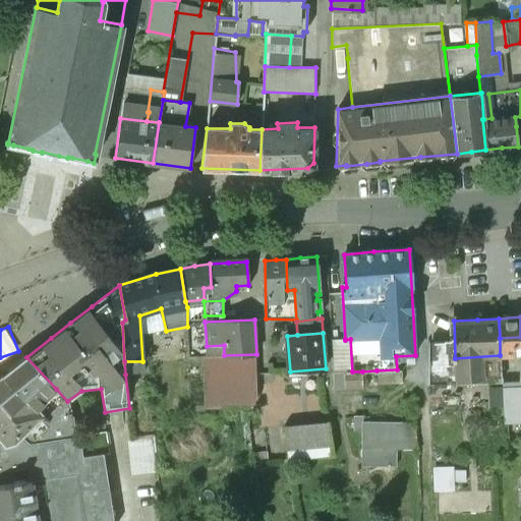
[(345,339),(331,340),(333,373),(352,371),(350,339),(345,340),(345,339)]
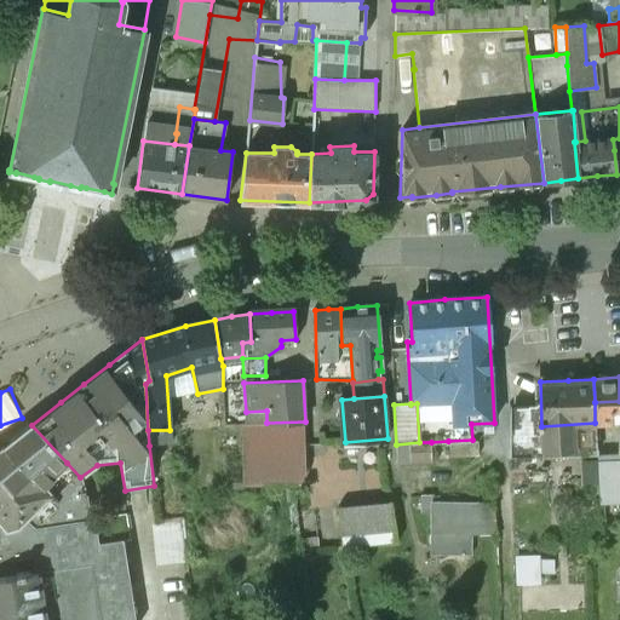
[(267,411),(246,412),(246,424),(267,423),(267,411)]
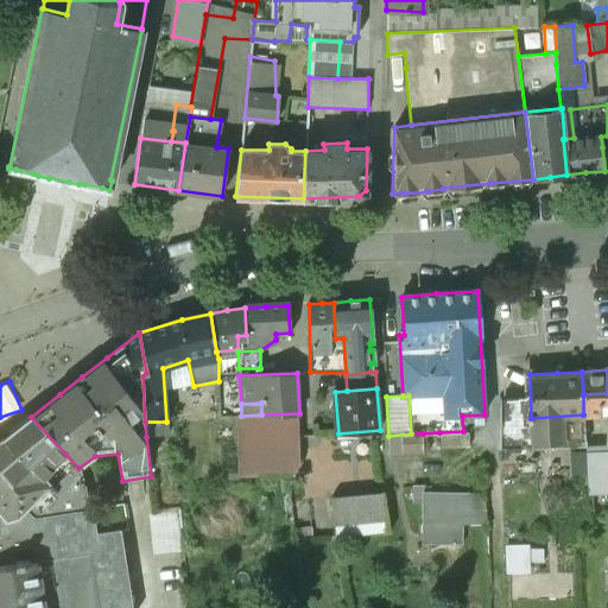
[(241,416),(238,416),(239,449),(242,449),(244,479),(295,476),(301,463),(299,437),(299,413),(261,415),(241,416)]
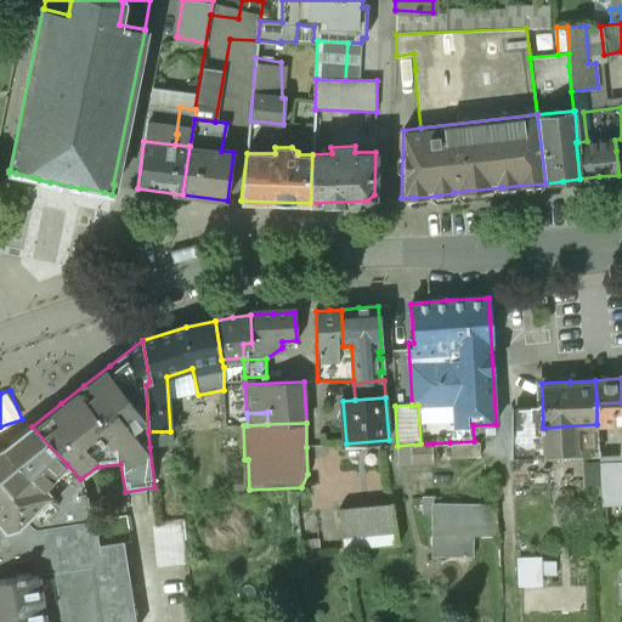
[(67,464),(32,427),(18,437),(1,450),(40,492),(67,464)]
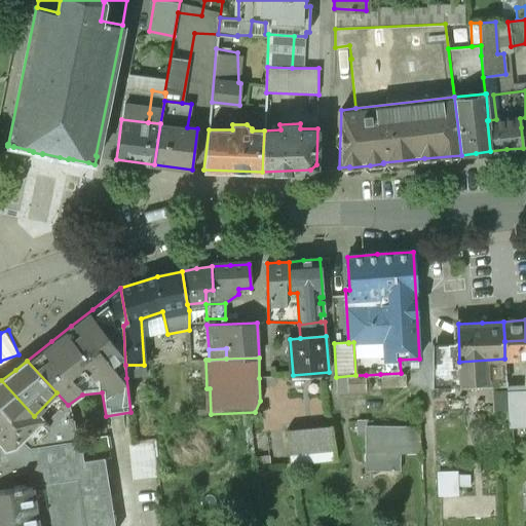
[(144,365),(125,365),(126,378),(144,378),(144,365)]
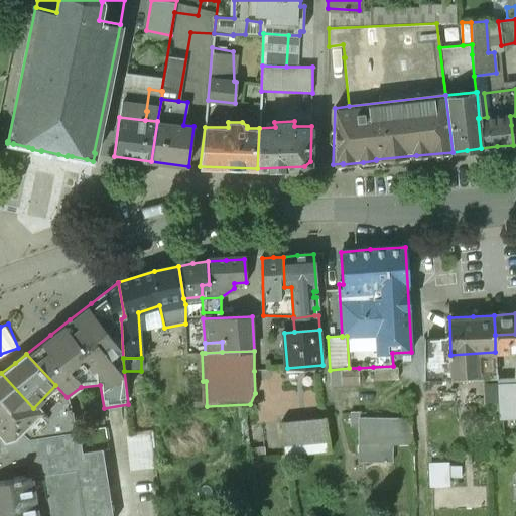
[(393,366),(373,367),(374,380),(398,379),(397,365),(393,366)]
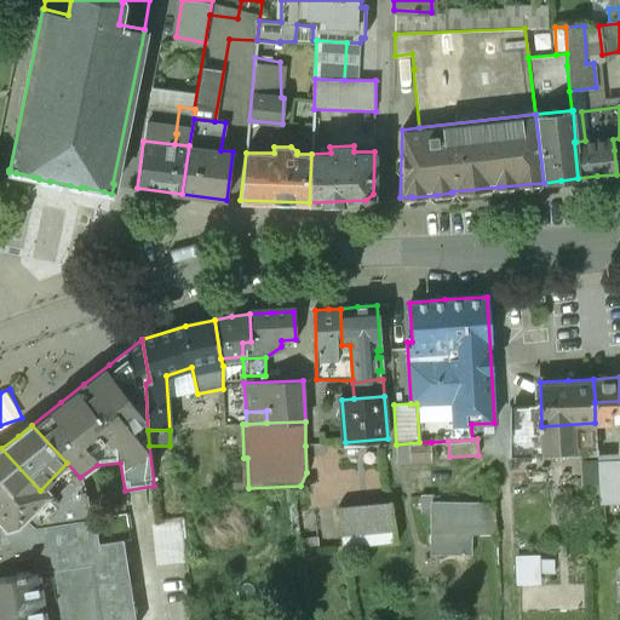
[(419,442),(396,445),(397,460),(438,458),(438,451),(431,452),(431,442),(419,442)]
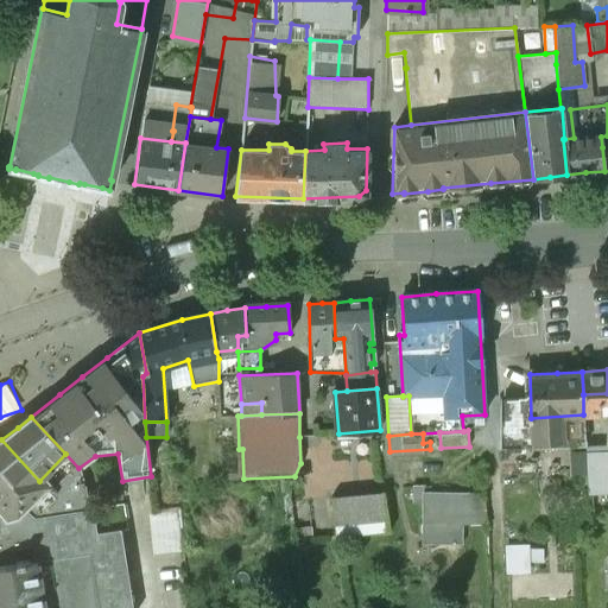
[(0,441),(0,513),(6,520),(17,515),(24,508),(45,487),(39,481),(1,439),(0,441)]
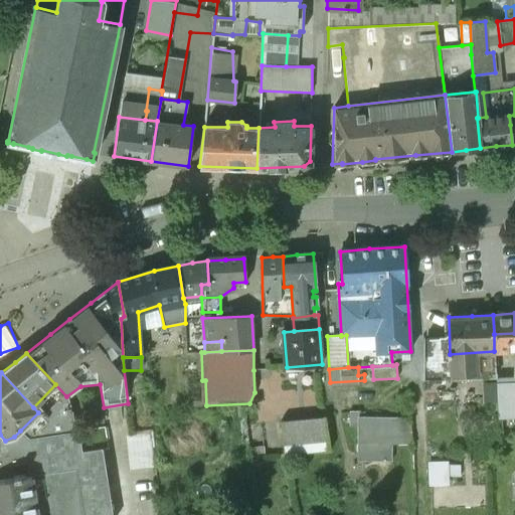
[(55,384),(33,407),(38,412),(39,411),(48,420),(50,436),(75,431),(72,414),(66,396),(55,384)]
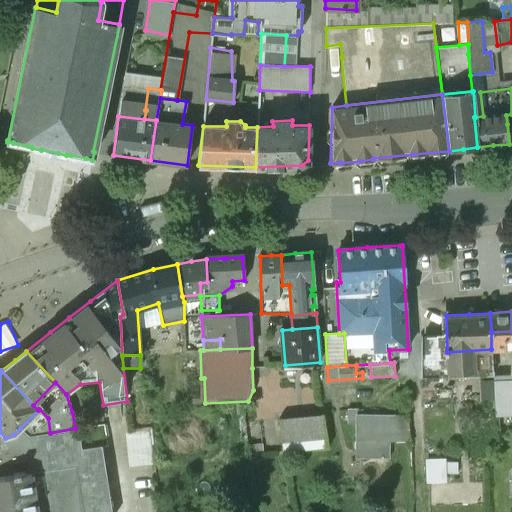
[(38,410),(20,428),(28,437),(43,434),(50,433),(48,418),(39,409),(38,410)]
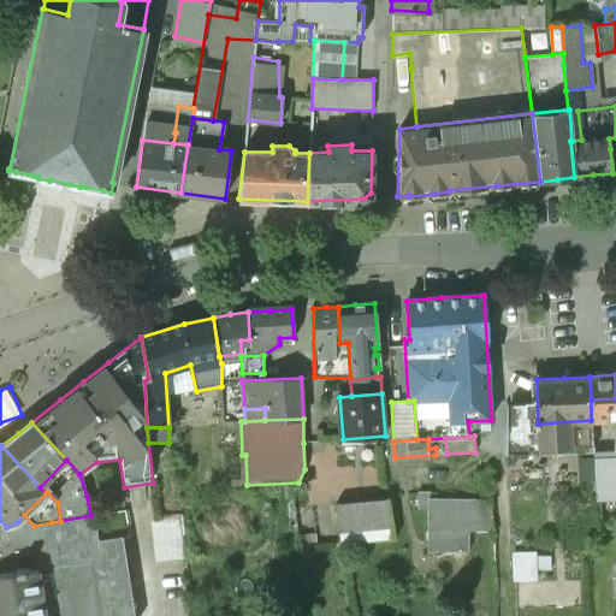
[(471,527),(489,527),(489,495),(428,493),(427,545),(471,545),(471,527)]
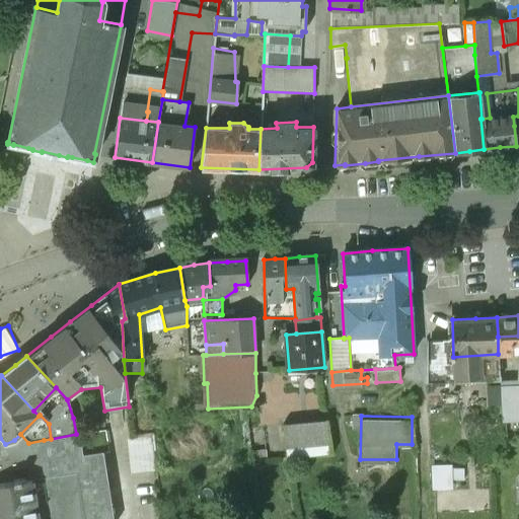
[(330,417),(285,418),(286,453),(331,452),(330,417)]
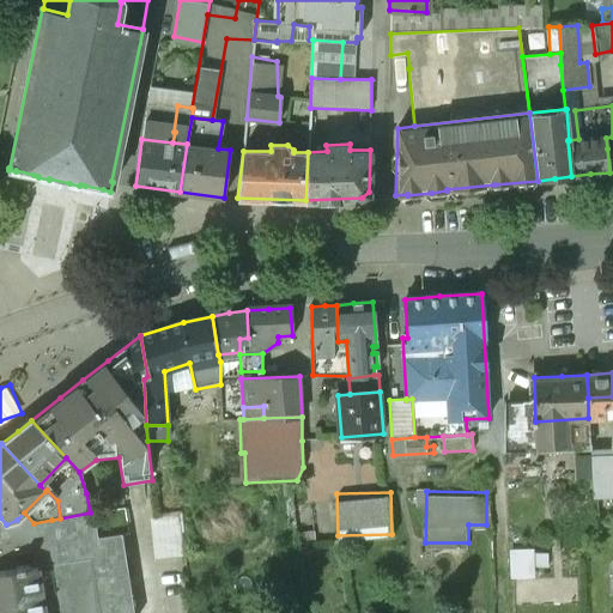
[(126,508),(92,513),(96,540),(122,534),(131,533),(126,508)]
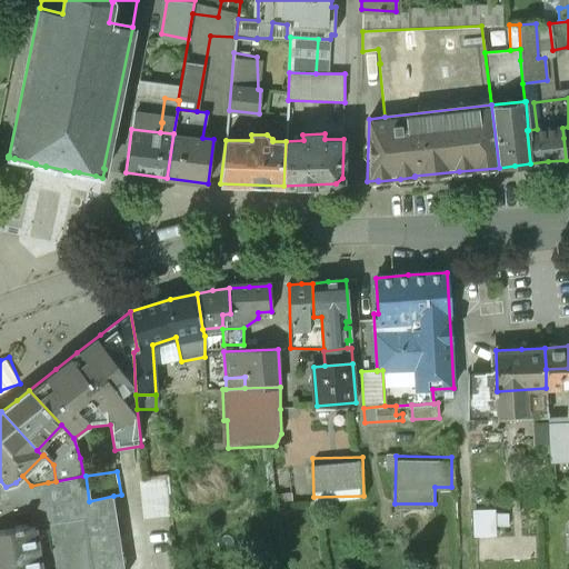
[(16,482),(6,487),(0,480),(0,515),(30,510),(52,507),(48,482),(31,486),(22,476),(16,482)]
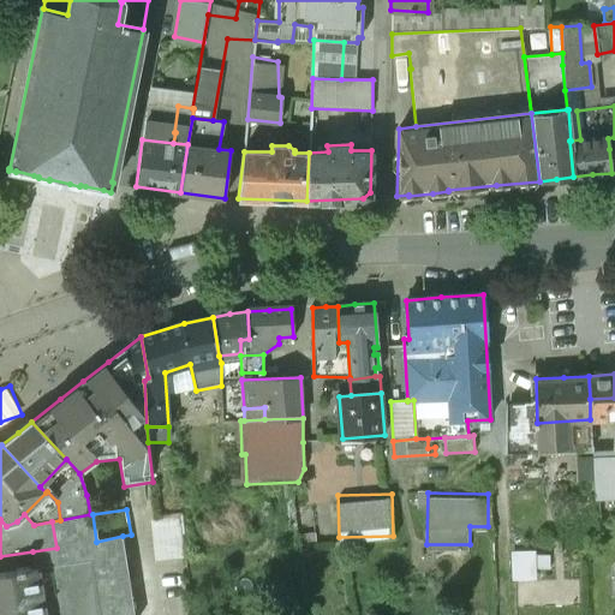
[(34,571),(0,574),(0,614),(132,614),(123,536),(96,542),(93,514),(90,514),(60,520),(52,521),(57,548),(33,551),(34,571)]
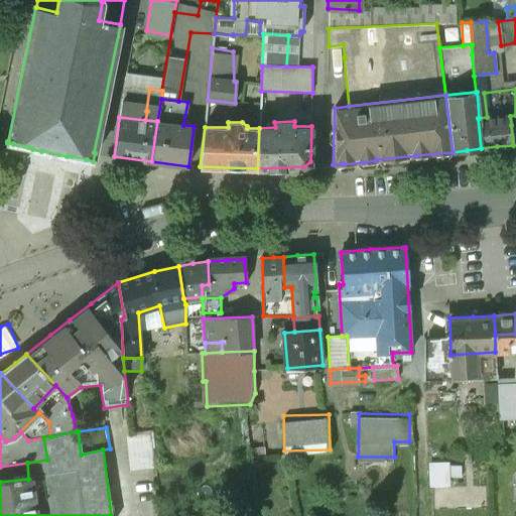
[(149,433),(128,436),(131,470),(153,468),(149,433)]
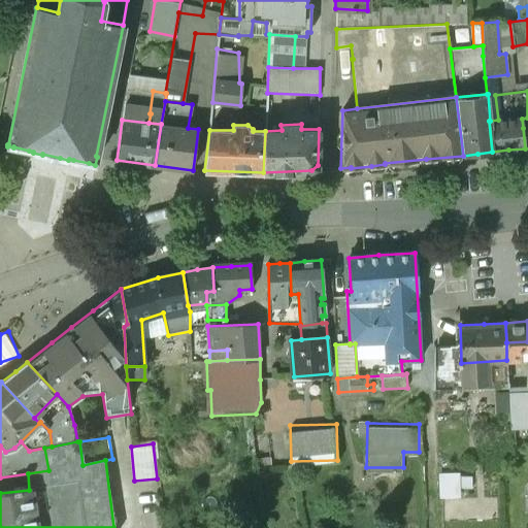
[(440,486),(473,487),(473,473),(440,472),(440,486)]
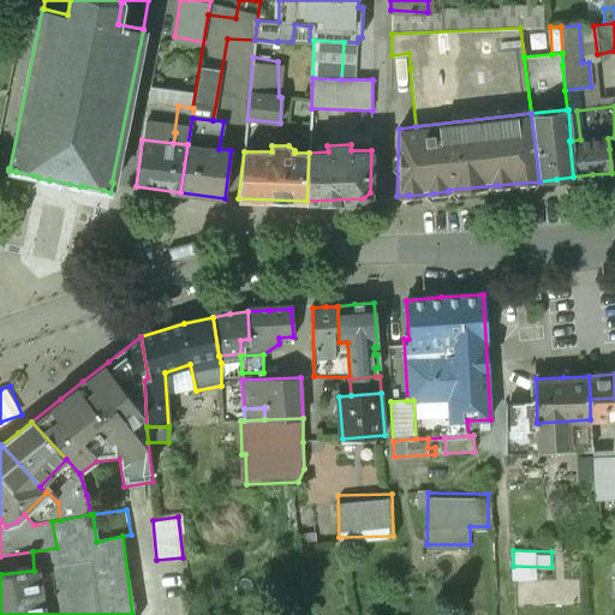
[(555,598),(575,598),(575,583),(555,583),(555,598)]
